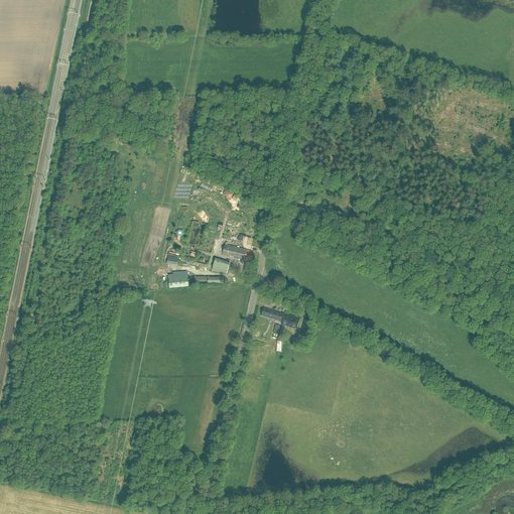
[(249,258),(251,252),(248,252),(249,249),(224,243),(221,253),(242,259),(246,260),(247,257),(249,258)]
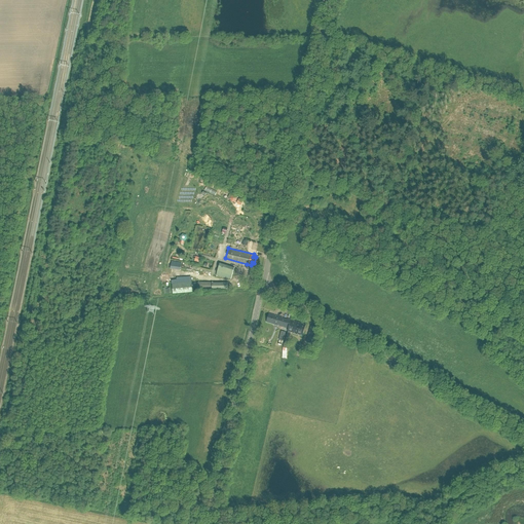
[(217,262),(214,274),(229,278),(233,266),(217,262)]
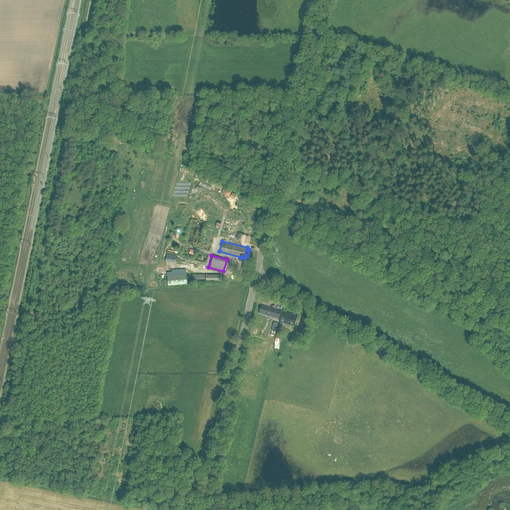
[(186,283),(185,273),(166,275),(167,285),(186,283)]
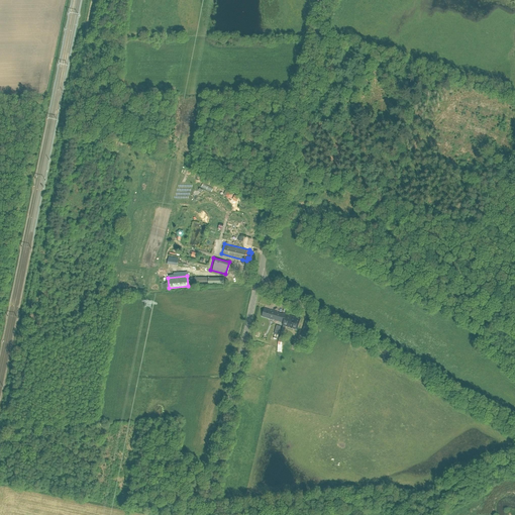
[(281,323),(284,312),(281,311),(281,312),(275,311),(276,310),(270,308),(263,306),(260,315),(267,317),(281,321),(281,323)]
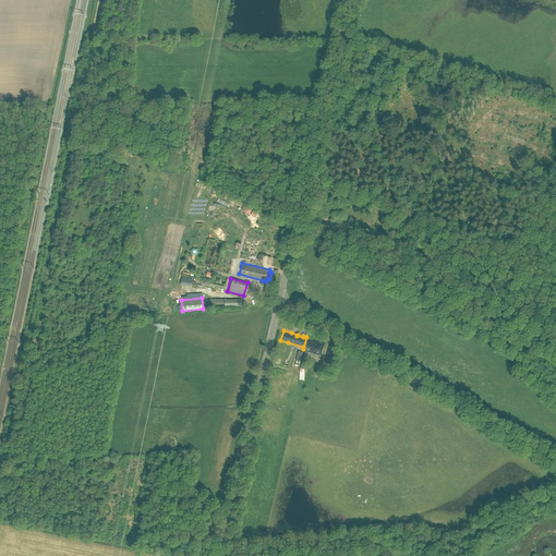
[(306,337),(303,349),(309,350),(309,351),(318,354),(323,342),(306,337)]
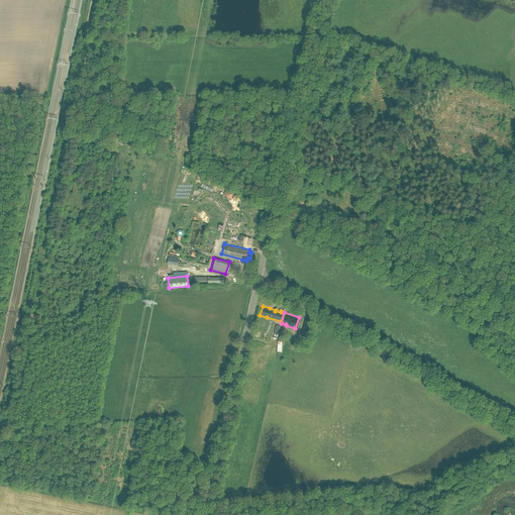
[(305,318),(301,330),(301,332),(307,333),(310,320),(305,318)]
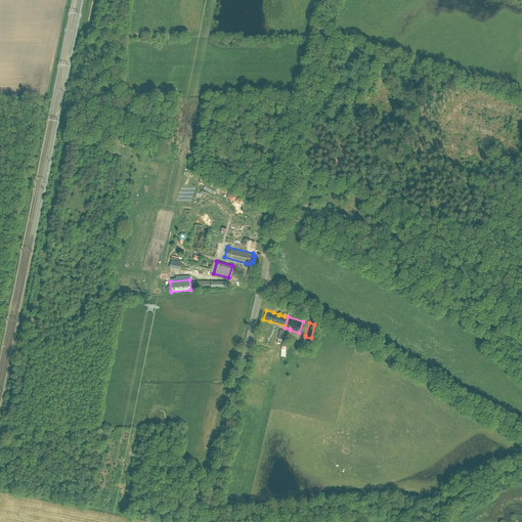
[(301,348),(305,344),(300,339),(296,343),(301,348)]
